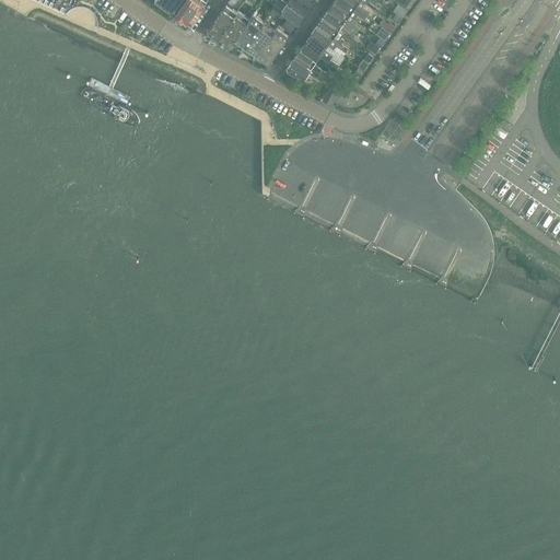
[(154,0),(172,13),(182,0),(154,0)]
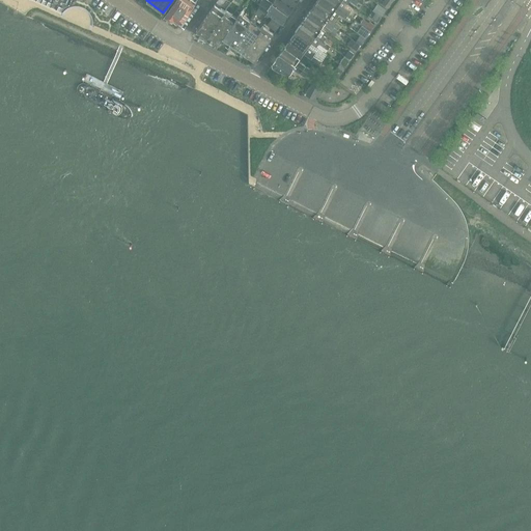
[(179,24),(179,25),(196,2),(193,0),(174,0),(165,14),(173,20),(173,22),(176,24),(179,24)]
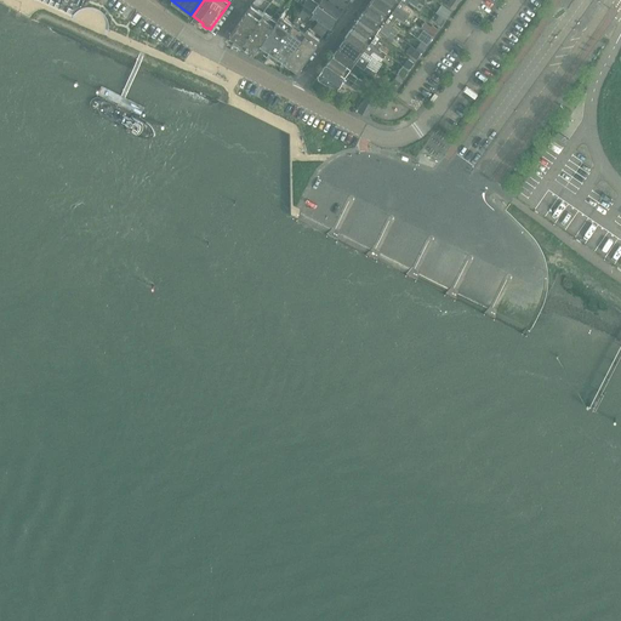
[(306,0),(303,5),(330,24),(336,16),(314,0),(306,0)]
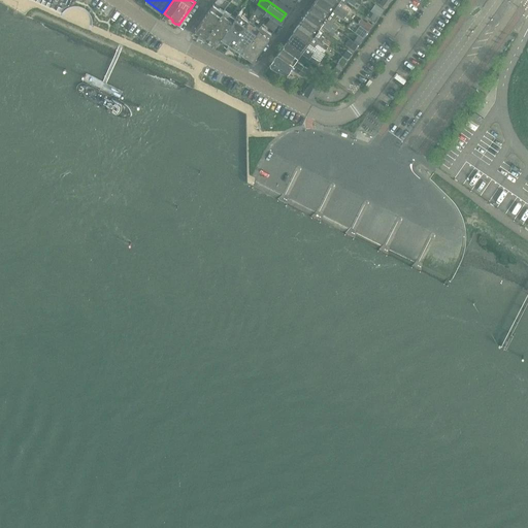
[(267,0),(286,13),(291,6),(282,0),(267,0)]
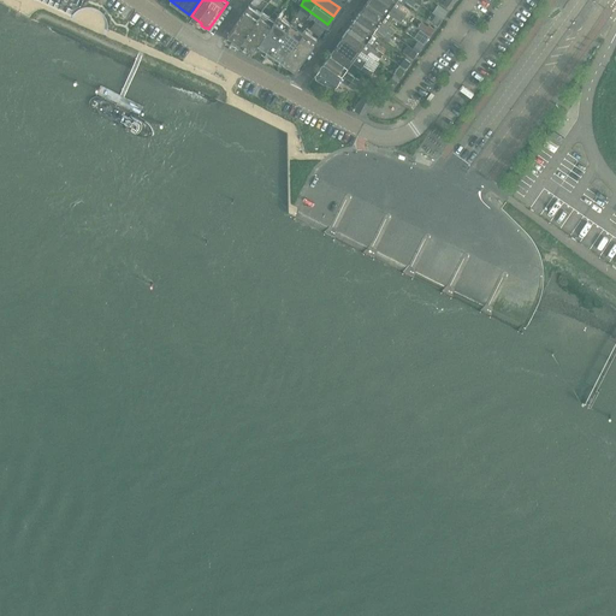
[(368,0),(366,4),(391,21),(394,17),(401,22),(403,18),(378,0),(368,0)]
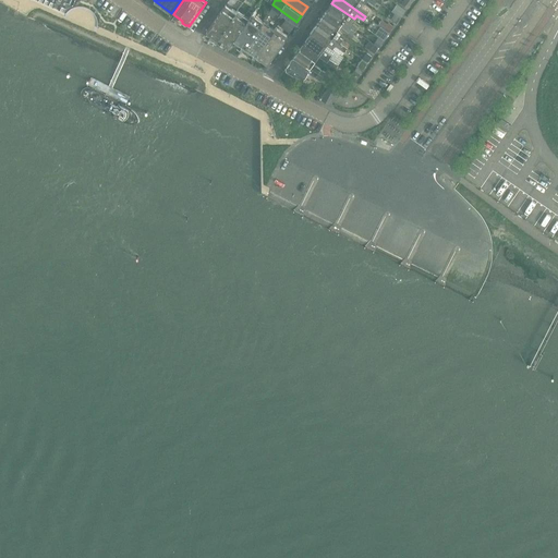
[(342,0),(365,16),(368,12),(362,8),(365,4),(359,0),(342,0)]
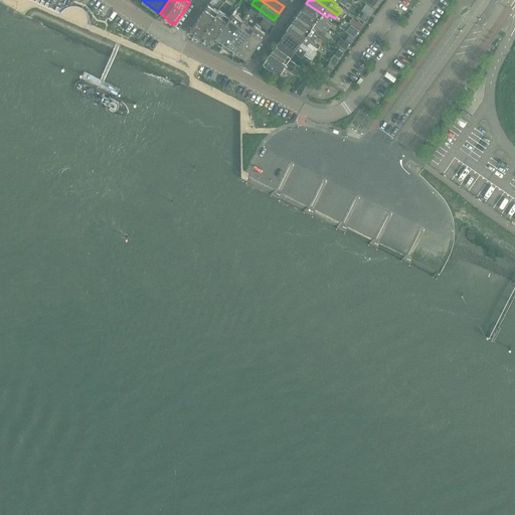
[(301,10),(328,28),(330,25),(324,20),(327,17),(306,3),(301,10)]
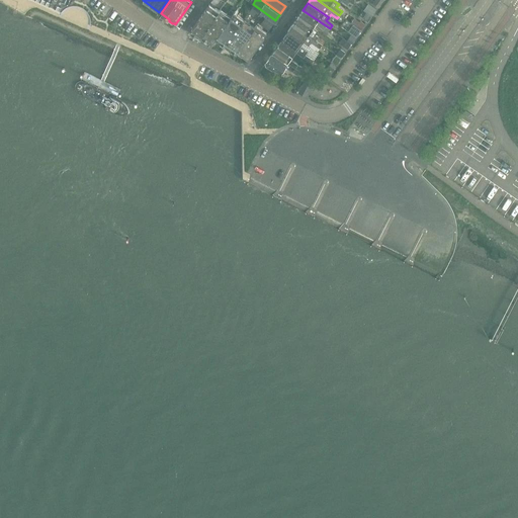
[(200,38),(202,36),(219,11),(209,4),(190,31),(191,31),(191,33),(194,35),(196,35),(200,38)]
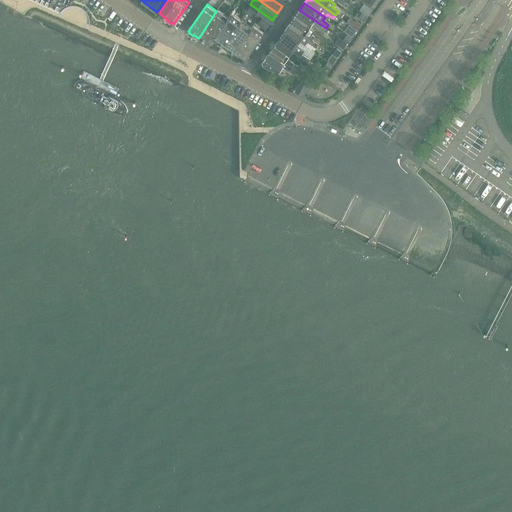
[(209,42),(213,38),(228,15),(218,8),(216,11),(200,36),(200,38),(203,40),(205,40),(209,42)]
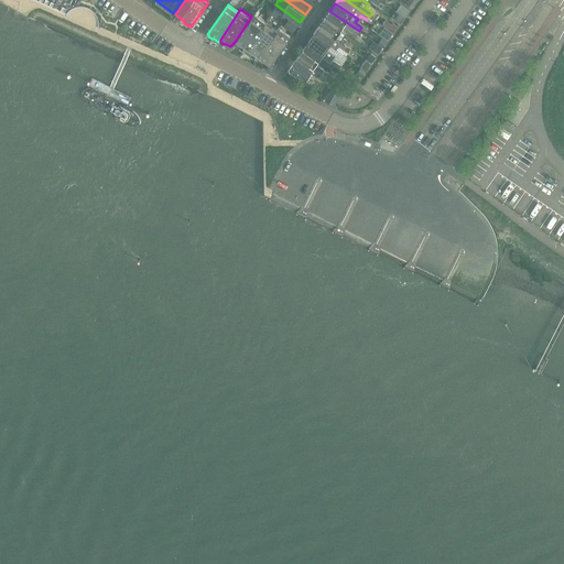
[(324,19),(340,30),(344,26),(356,35),(359,31),(329,11),(324,19)]
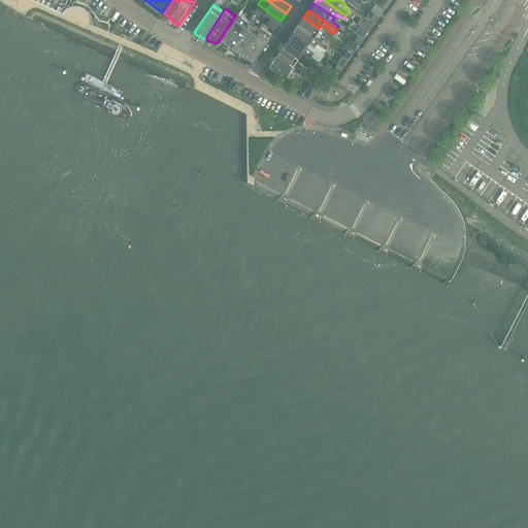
[(225,43),(228,46),(228,45),(230,45),(249,20),(237,12),(235,15),(220,39),(224,41),(225,41),(225,43)]
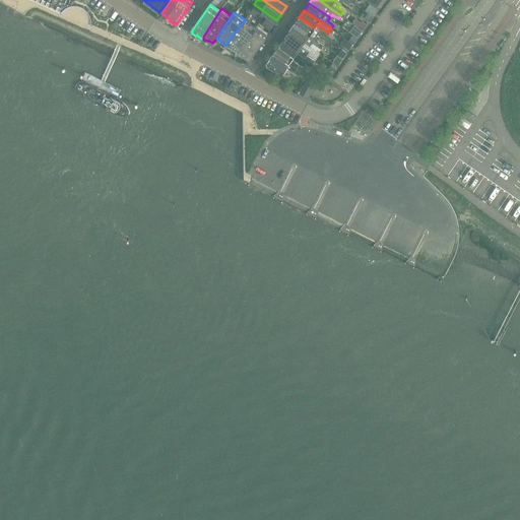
[(370,22),(374,17),(369,14),(365,19),(370,22)]
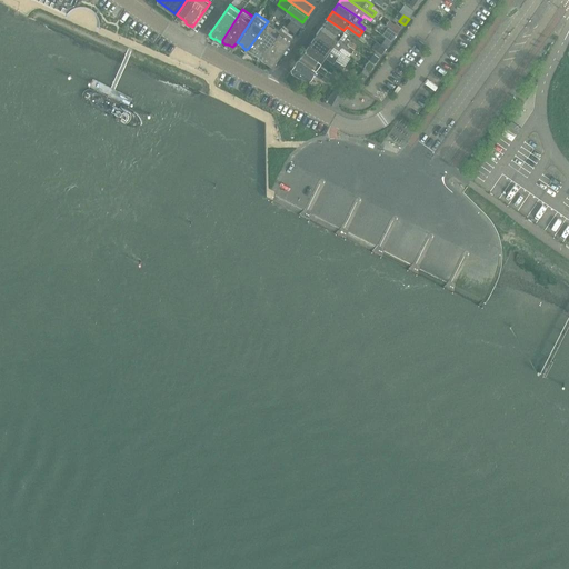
[(286,27),(295,33),(302,23),(293,17),(286,27)]
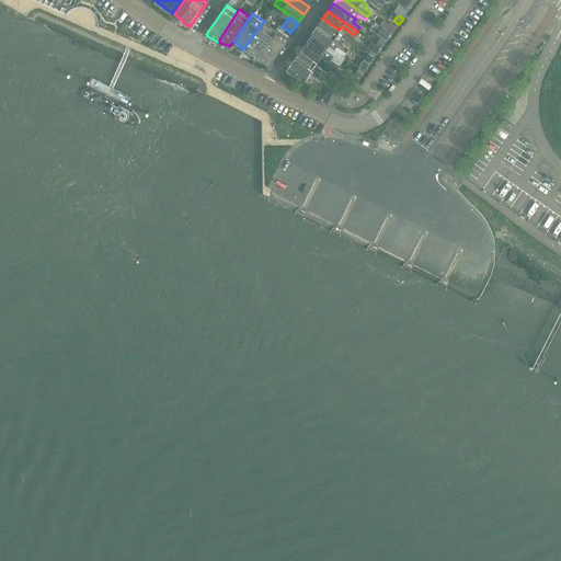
[(382,16),(374,30),(388,39),(397,25),(382,16)]
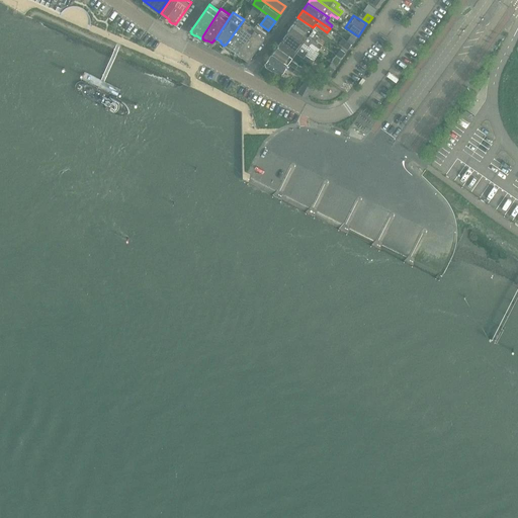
[(292,24),(320,42),(322,39),(316,35),(318,31),(313,27),(297,17),(292,24)]
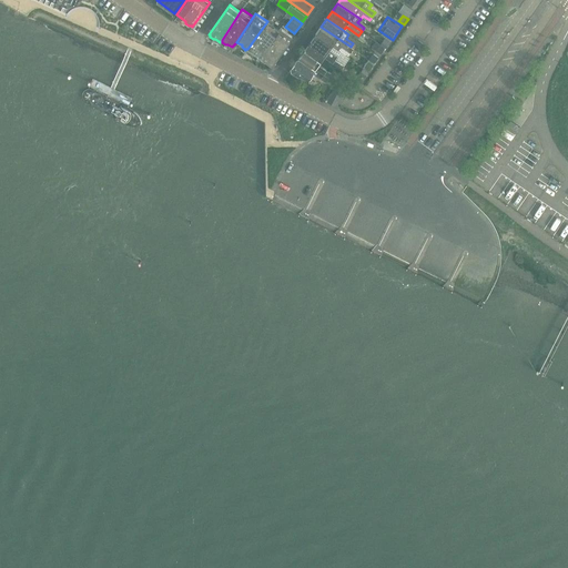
[(260,58),(261,57),(280,30),(267,21),(247,49),(247,50),(252,53),(253,52),(253,53),(253,56),(256,58),(259,58),(260,58)]
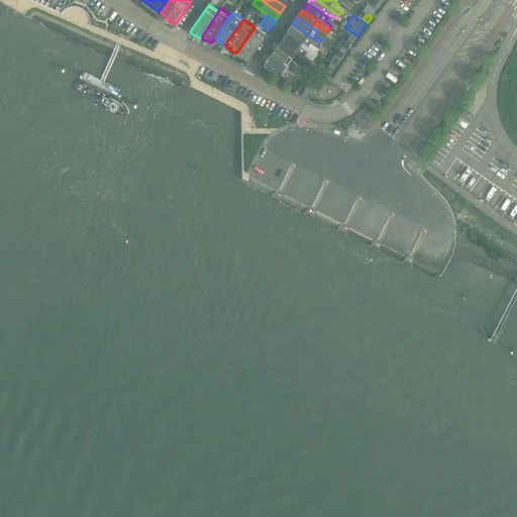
[(287,31),(308,46),(311,42),(319,48),(321,44),(319,42),(292,24),(287,31)]
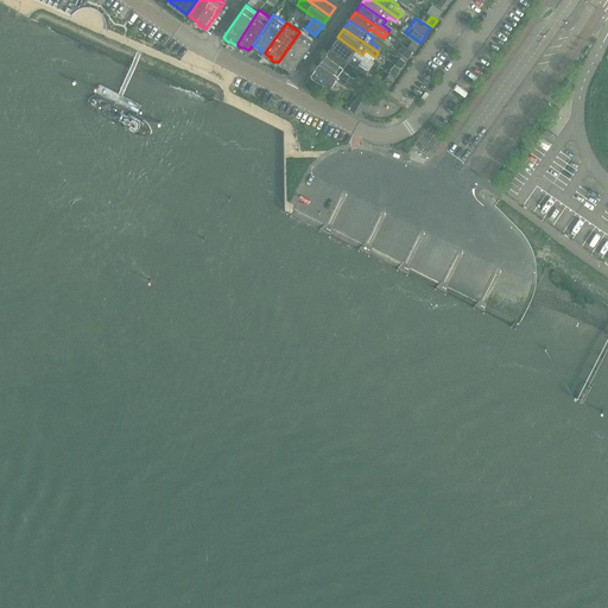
[(285,65),(289,68),(291,68),(292,68),(314,38),(302,30),(299,32),(279,61),(284,64),(284,63),(285,63),(285,65)]
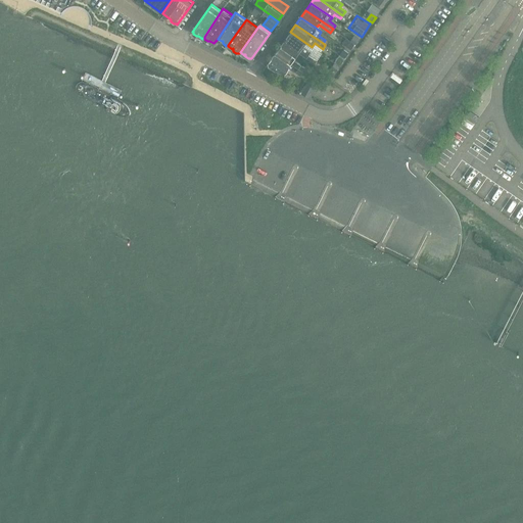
[(312,47),(290,32),(285,39),(313,58),(317,61),(322,53),(312,47)]
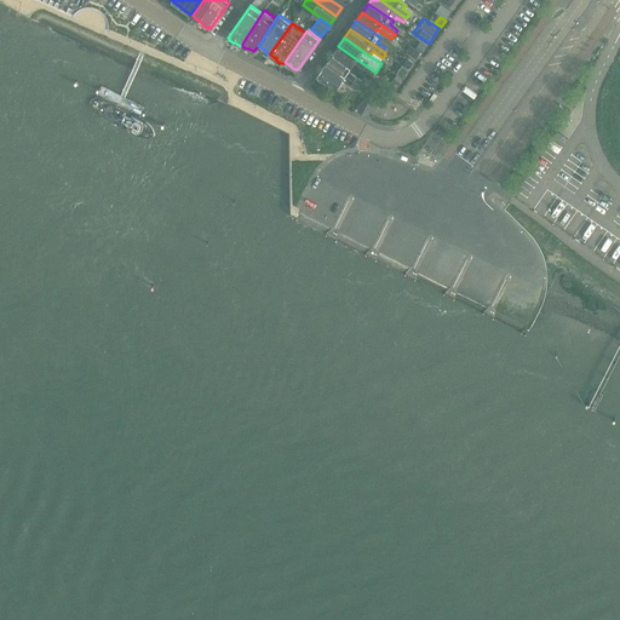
[(417,57),(426,46),(419,40),(409,51),(417,57)]
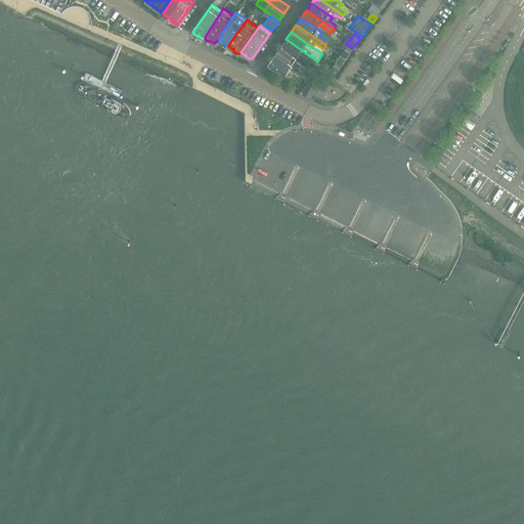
[(313,58),(286,39),(280,46),(296,56),(299,53),(311,61),(313,58)]
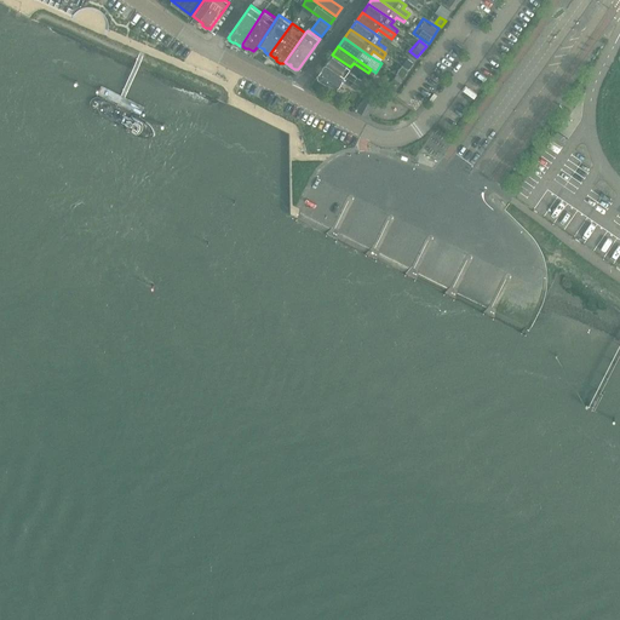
[(344,75),(354,82),(359,86),(362,81),(348,72),(350,67),(332,55),(327,62),(344,75)]
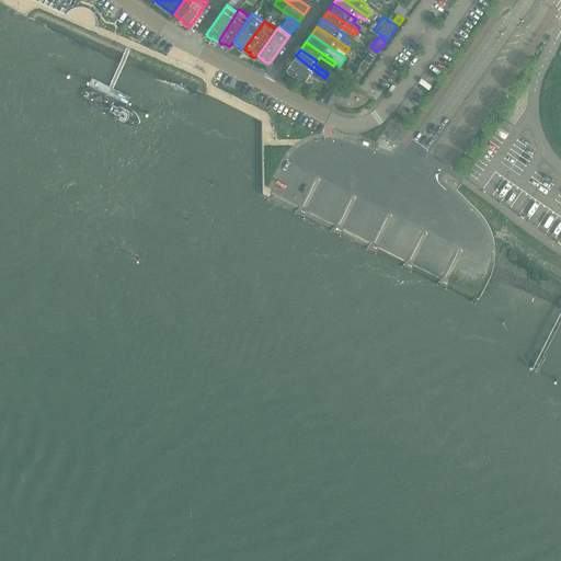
[(311,68),(296,56),(288,67),(288,70),(294,73),(305,79),(311,68)]
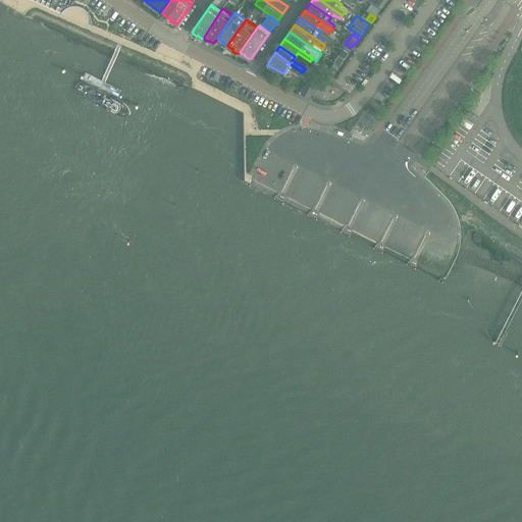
[(302,94),(308,97),(314,86),(308,83),(302,94)]
